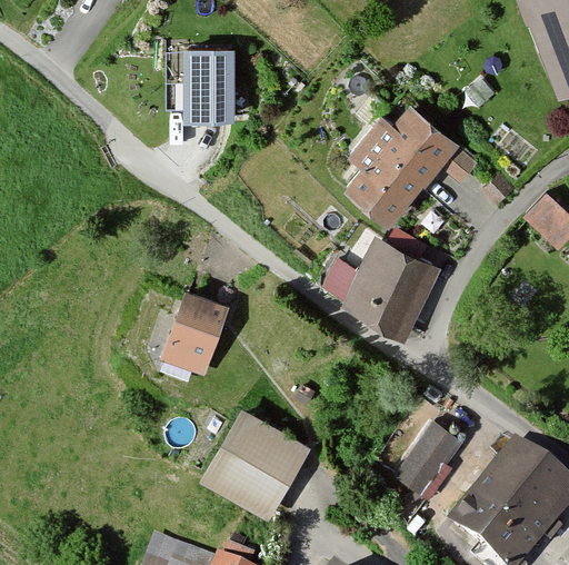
[(568,0),(516,0),(553,100),(568,93),(568,0)]
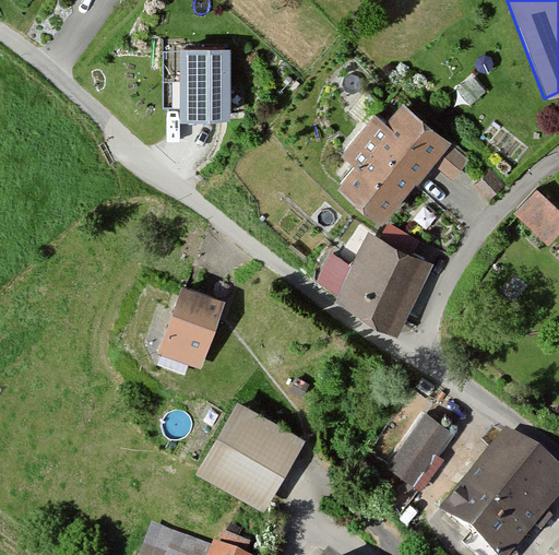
[(228,113),(228,49),(183,49),(182,113),(228,113)]
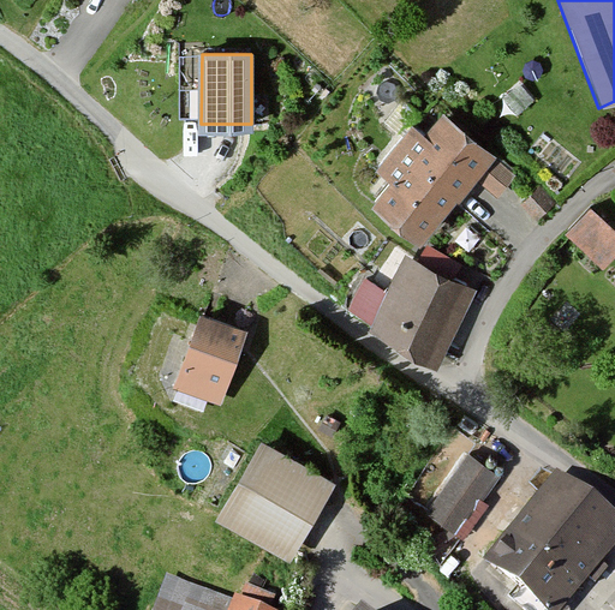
[(518,175),(443,113),(369,202),(419,244),(472,181),(496,201),(518,175)]
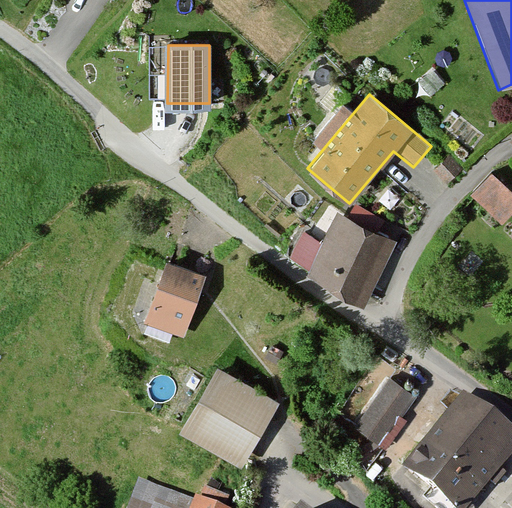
[(511,220),(511,189),(493,173),(472,196),(506,227),(511,220)]
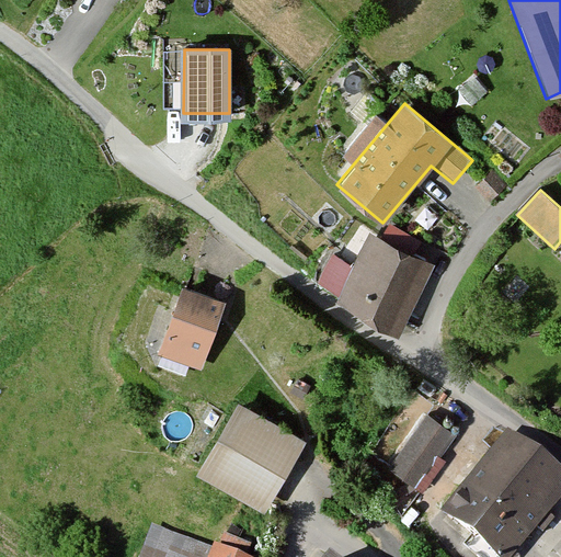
[(434,268),(370,235),(335,303),(398,336),(434,268)]
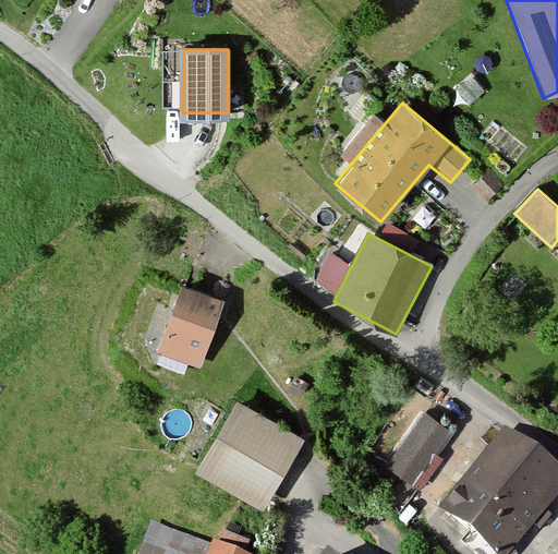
[(225,301),(181,286),(158,356),(202,370),(225,301)]
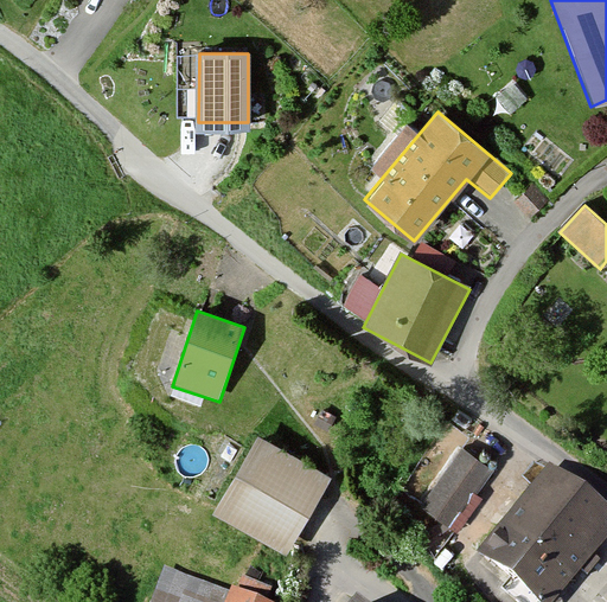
[(331,484),(260,437),(211,512),(282,558),(331,484)]
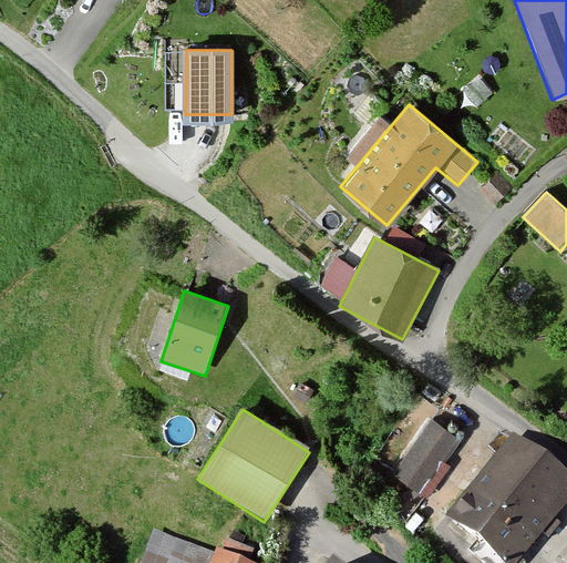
[(463,442),(434,422),(393,479),(422,500),(463,442)]
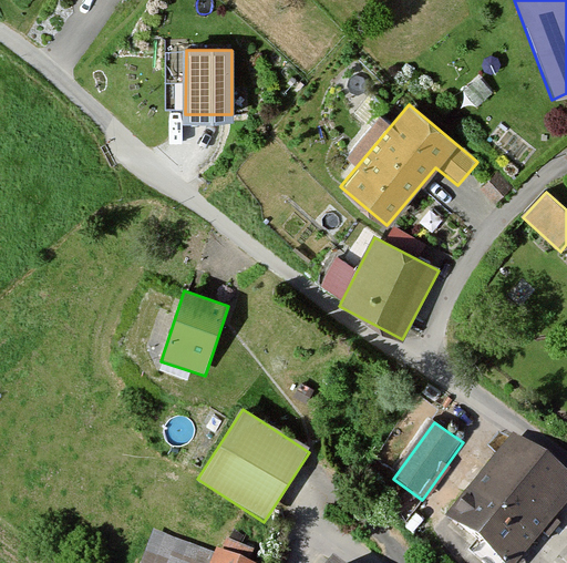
[(523,562),(566,510),(566,487),(513,443),(443,529),(485,562),(523,562)]
